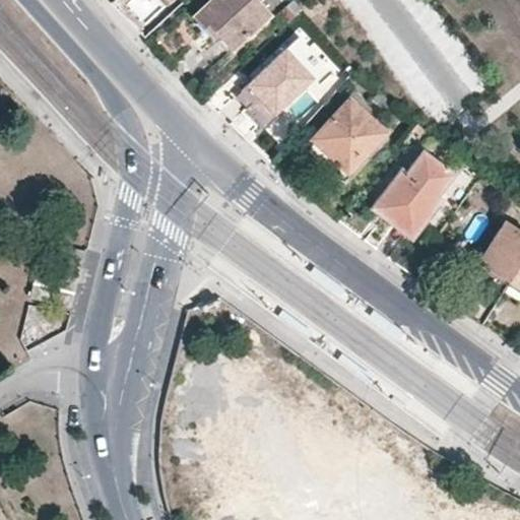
[(236,50),(274,13),(262,0),(213,0),(197,15),(218,39),(222,36),(236,50)]
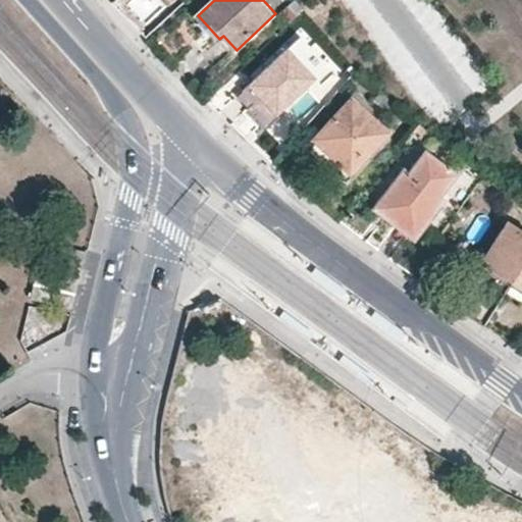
[(269,91),(296,119),(313,101),(305,93),(319,80),(283,43),(245,82),(261,98),(269,91)]
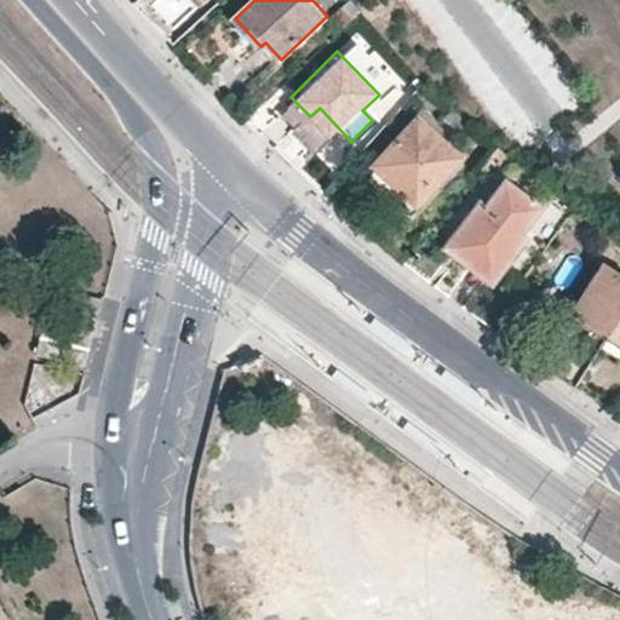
[(343,149),(351,142),(320,108),(310,116),(343,149)]
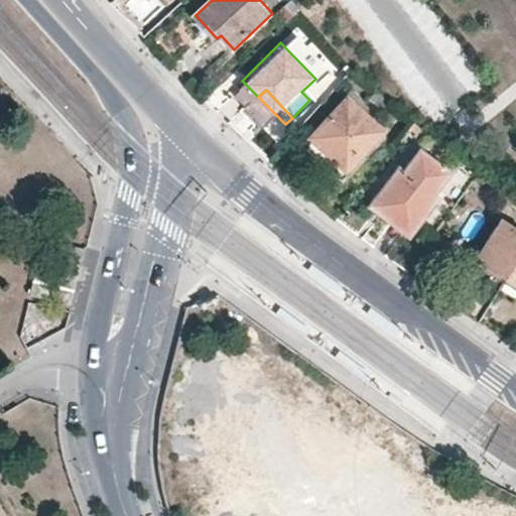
[(383,108),(389,100),(377,90),(370,97),(383,108)]
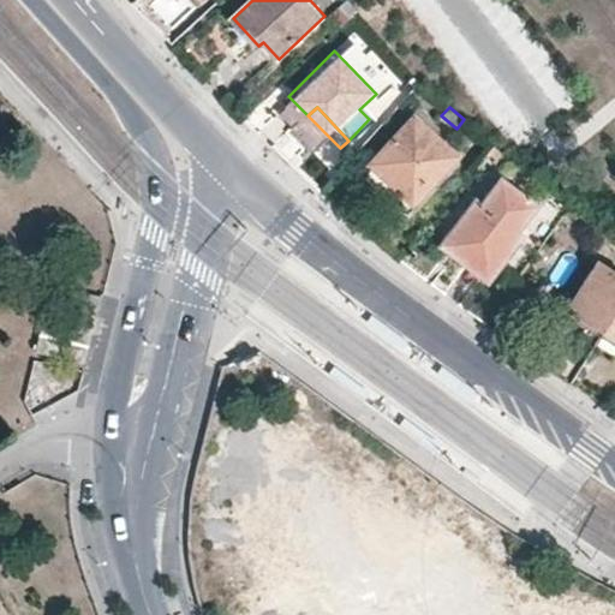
[(375,166),(400,189),(415,202),(457,155),(416,118),(375,166)]
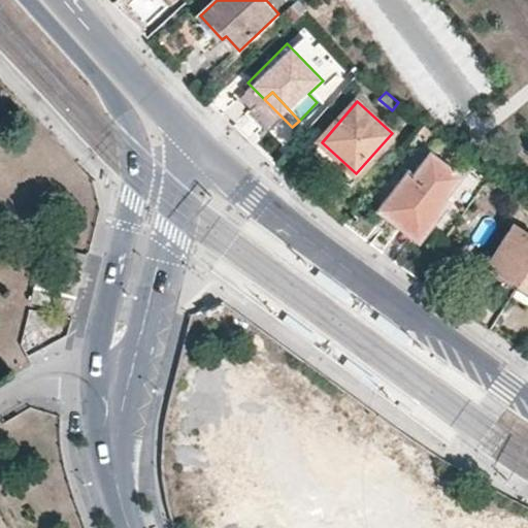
[(335,171),(343,162),(322,142),(315,151),(335,171)]
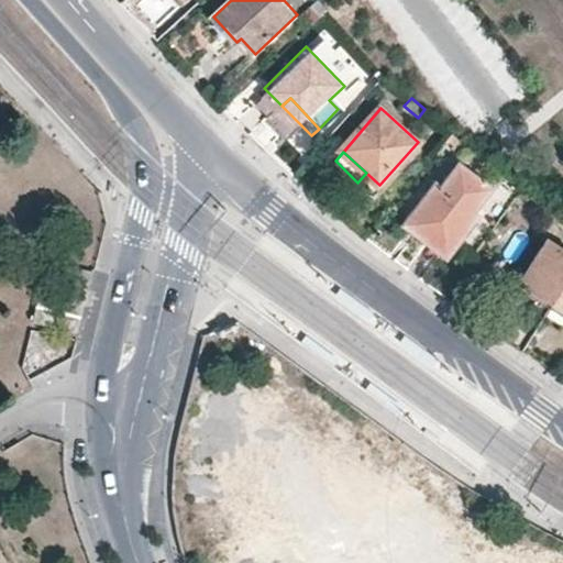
[(450,255),(481,213),(475,209),(492,186),(459,162),(441,186),(435,181),(406,225),(450,255)]
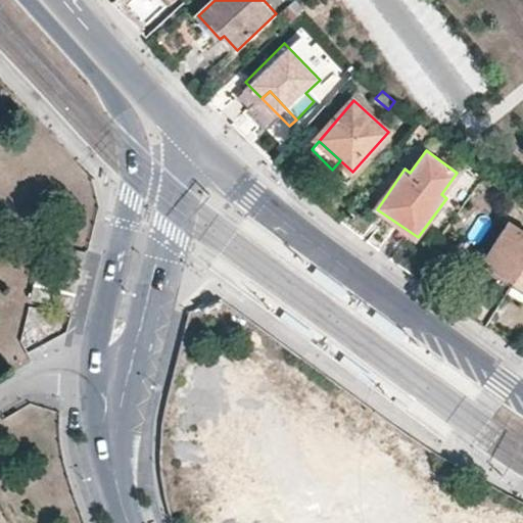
[(514,282),(522,266),(522,232),(508,223),(483,263),(514,282)]
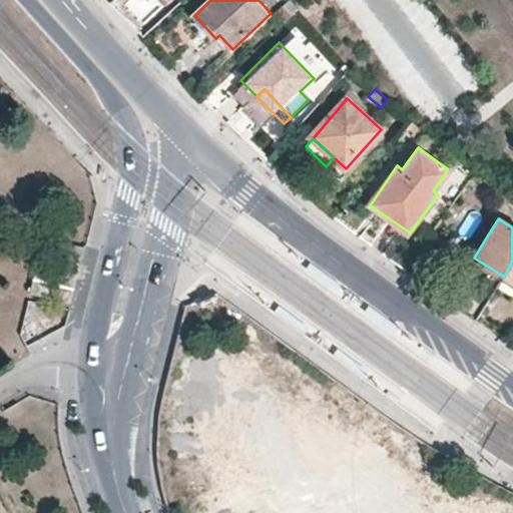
[(512,261),(504,277),(512,282),(512,261)]
